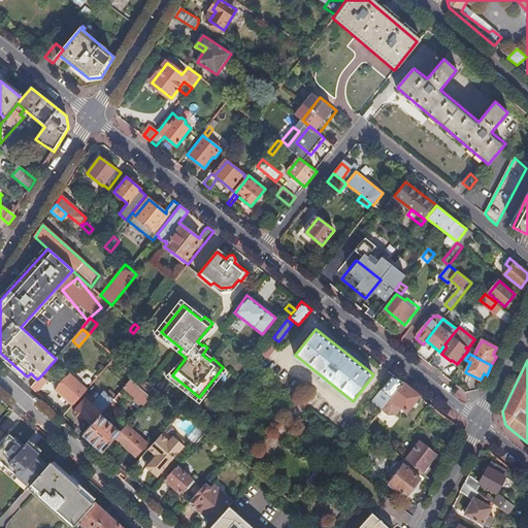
[(56,391),(73,405),(88,390),(70,374),(56,391)]
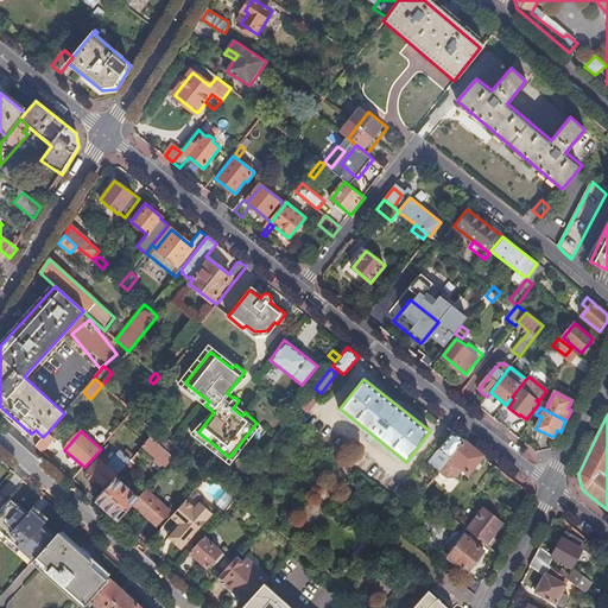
[(463,439),(453,431),(435,454),(443,461),(442,463),(443,466),(447,462),(463,439)]
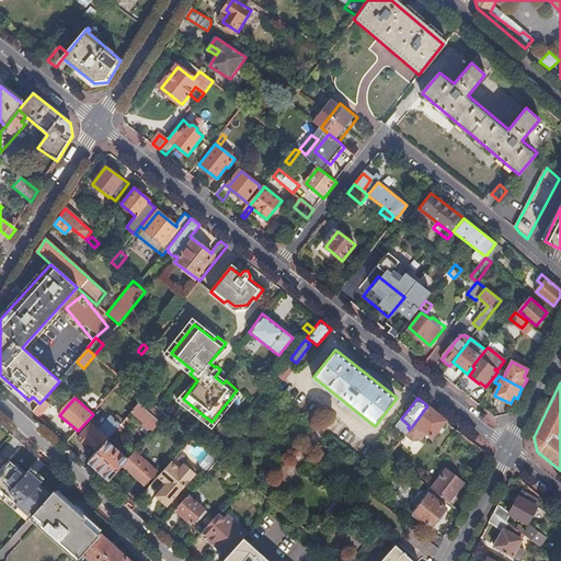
[(39,403),(33,412),(39,418),(50,404),(44,399),(39,403)]
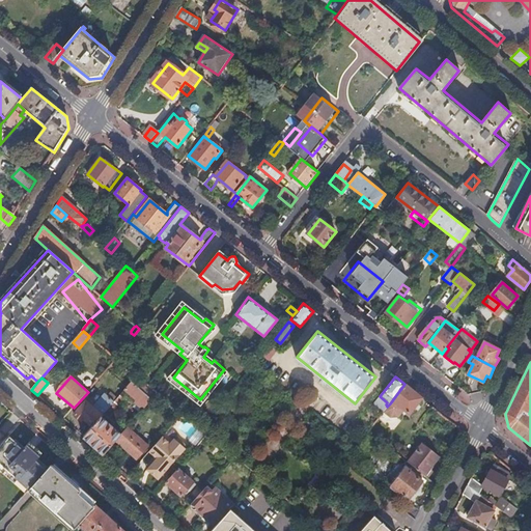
[(151,399),(132,382),(120,395),(124,398),(127,396),(142,410),(151,399)]
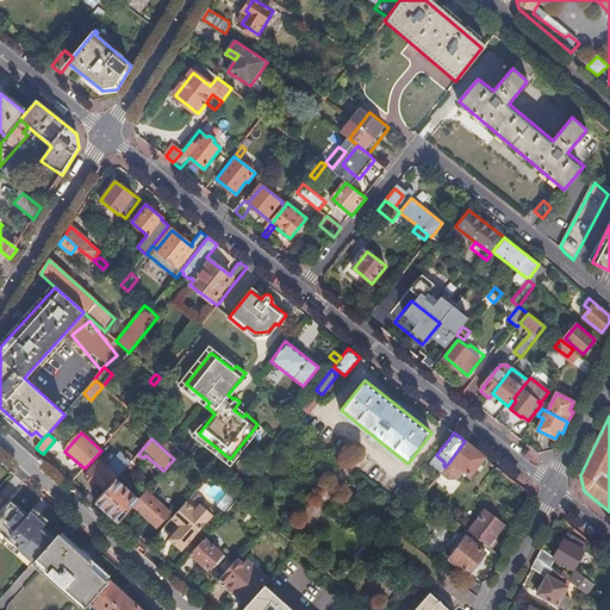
[(465,441),(448,464),(452,466),(454,462),(471,474),(485,456),(465,441)]
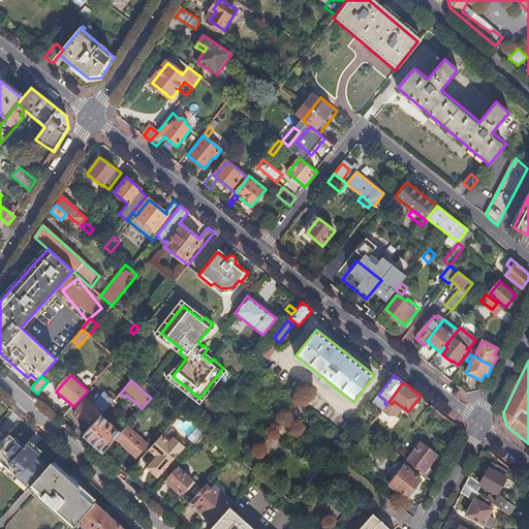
[(84,417),(93,425),(101,415),(105,409),(114,401),(105,393),(94,407),(86,400),(74,413),(82,419),(84,417)]
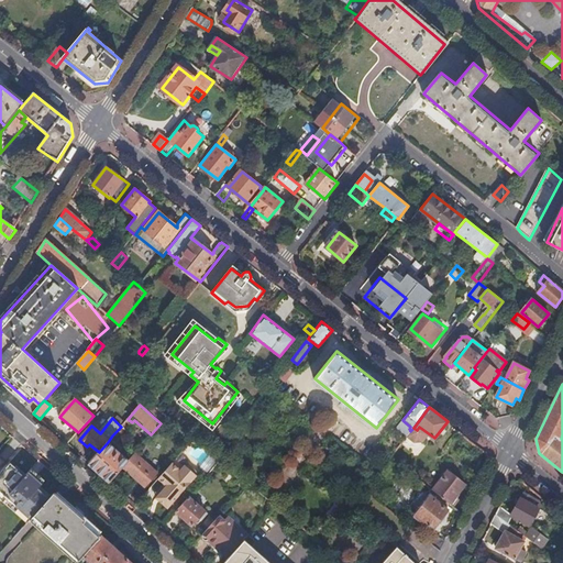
[(129,427),(124,422),(121,427),(112,435),(117,440),(129,427)]
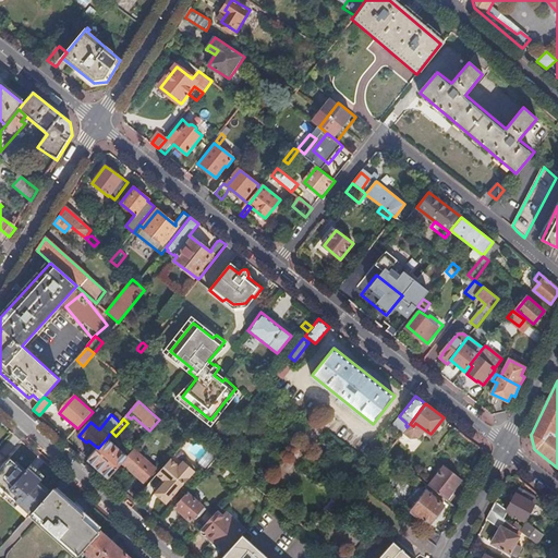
[(98,448),(88,459),(97,466),(108,477),(121,462),(126,456),(107,438),(98,448)]
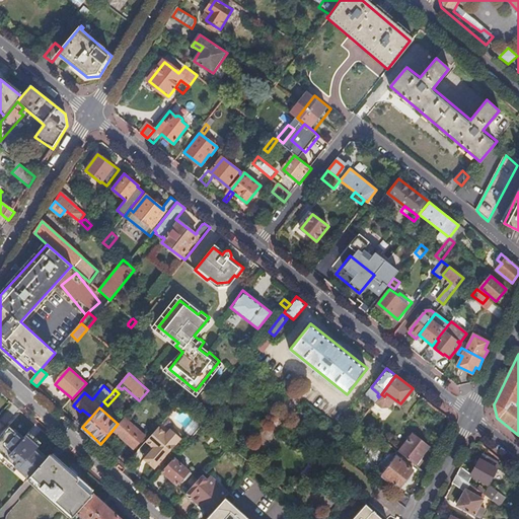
[(201,425),(180,408),(170,420),(190,437),(201,425)]
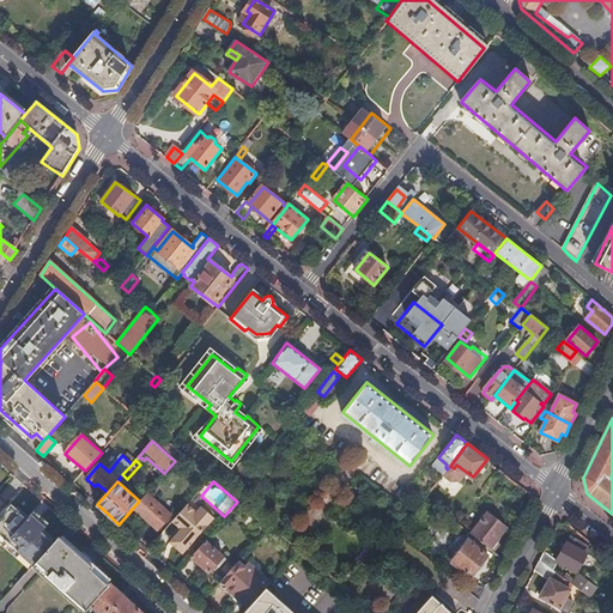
[(408,495),(408,496),(419,504),(420,503),(425,497),(426,497),(414,487),(408,495)]
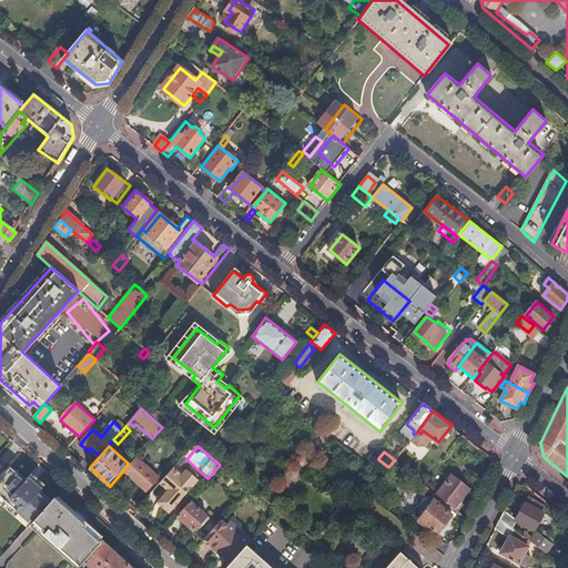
[(159,477),(135,456),(129,464),(123,470),(145,492),(159,477)]
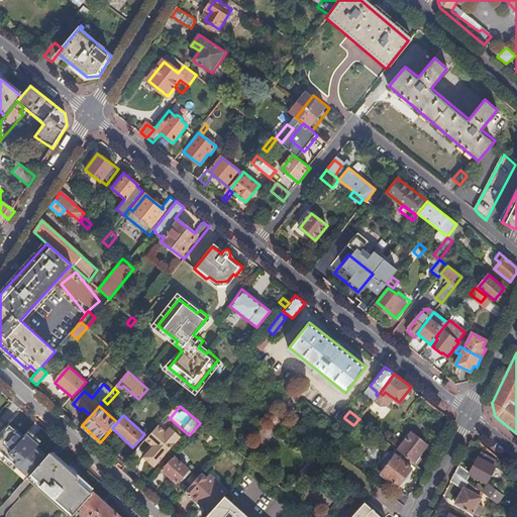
[(360,429),(364,424),(358,419),(354,424),(360,429)]
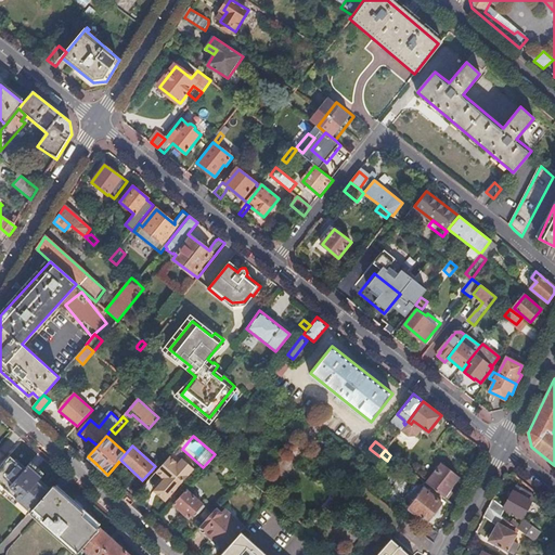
[(169,455),(156,472),(163,478),(157,485),(162,489),(157,493),(165,501),(194,468),(193,467),(193,464),(186,459),(183,459),(182,457),(177,463),(169,455)]
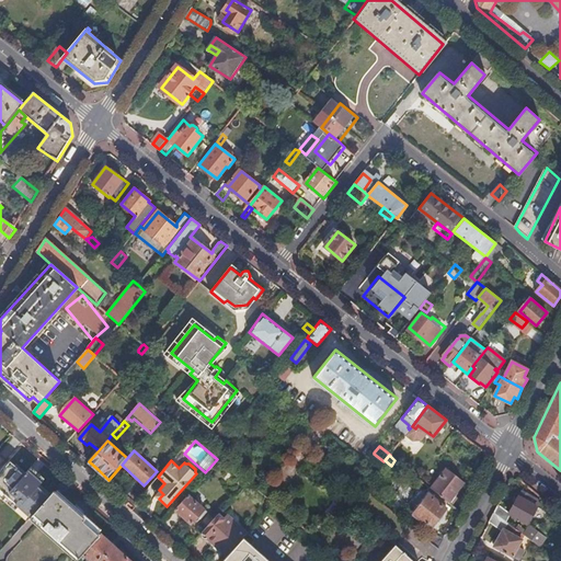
[(32,516),(41,506),(49,496),(38,487),(43,482),(30,470),(24,476),(10,462),(0,472),(0,489),(31,517),(32,516)]
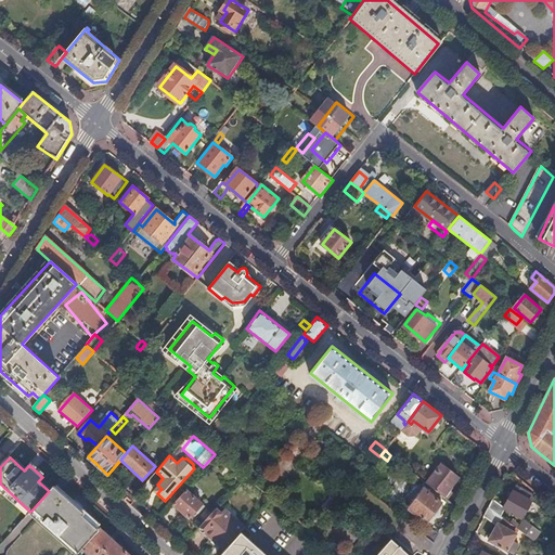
[(29,465),(42,477),(44,474),(31,463),(29,465)]
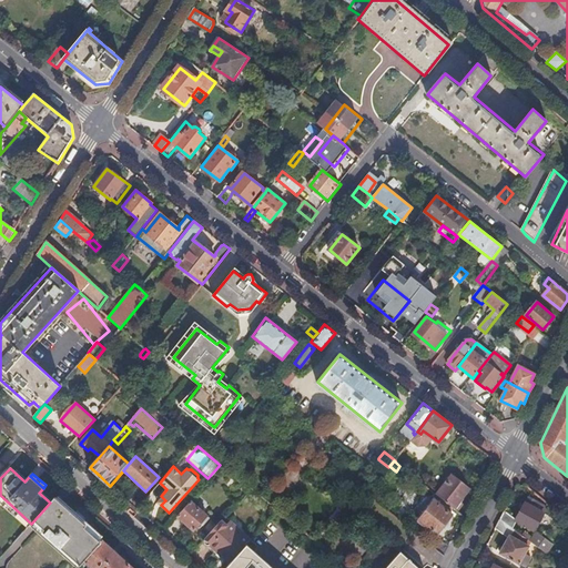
[(453,507),(455,509),(462,501),(460,500),(469,488),(452,474),(436,495),(439,497),(453,507)]
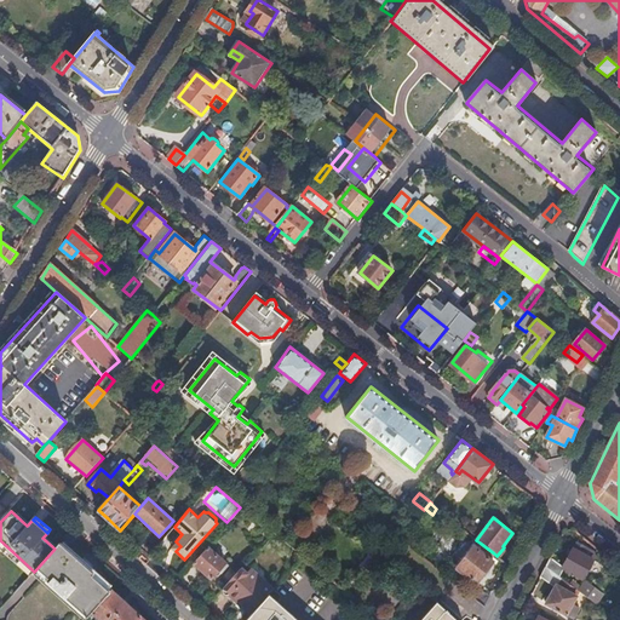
[(562,567),(550,558),(546,566),(560,577),(564,568),(583,579),(597,554),(585,547),(585,546),(578,541),(574,549),(573,549),(562,567)]
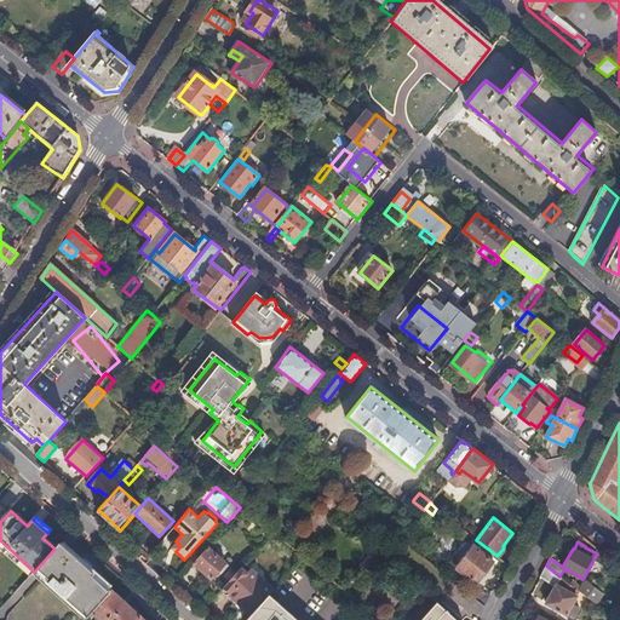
[(85,564),(59,543),(55,549),(45,560),(70,581),(85,564)]
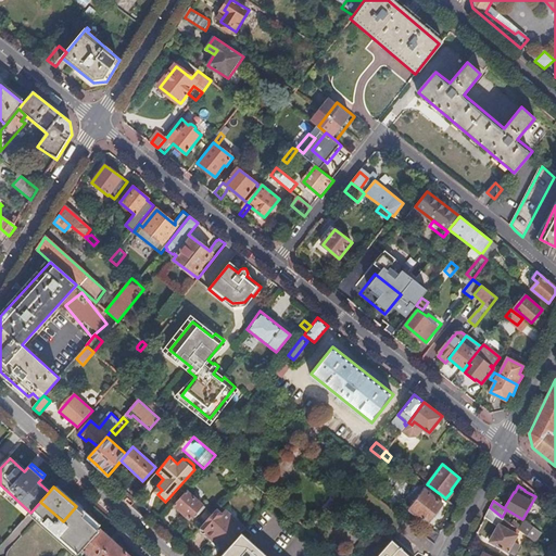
[(439,502),(443,496),(430,487),(427,492),(425,490),(409,508),(427,522),(441,503),(439,502)]
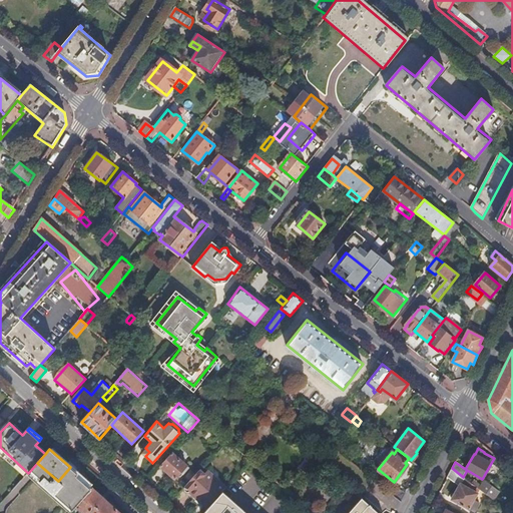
[(187,465),(172,452),(160,465),(175,478),(187,465)]
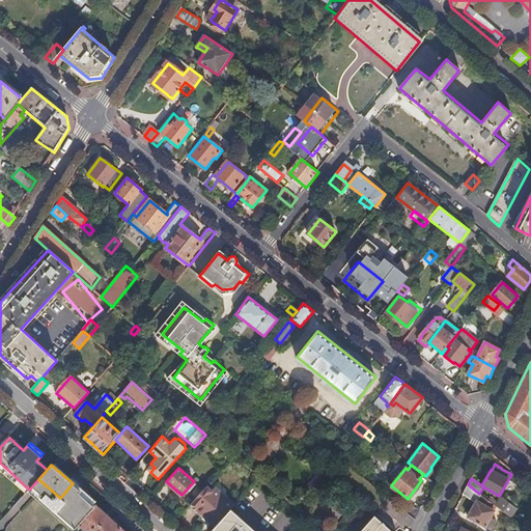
[(96,505),(73,483),(60,498),(38,479),(30,488),(75,529),(79,525),(96,505)]
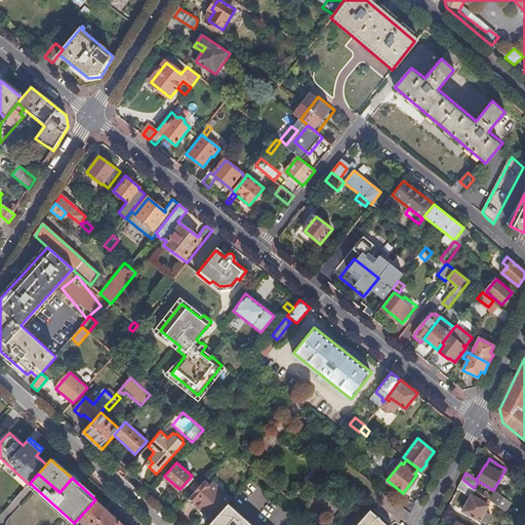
[(462,479),(458,487),(470,496),(462,511),(486,524),(491,514),(485,511),(490,500),(489,499),(474,488),(462,479)]
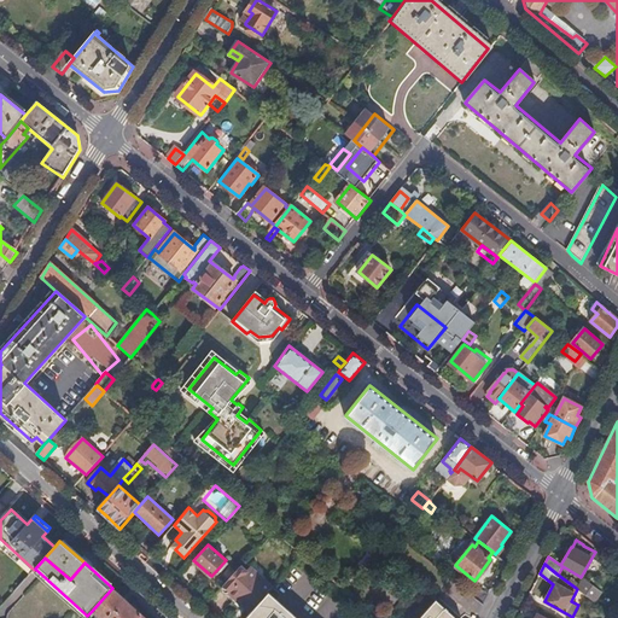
[(248,572),(242,566),(223,588),(223,592),(226,594),(229,593),(251,613),(269,593),(273,588),(251,569),(248,572)]
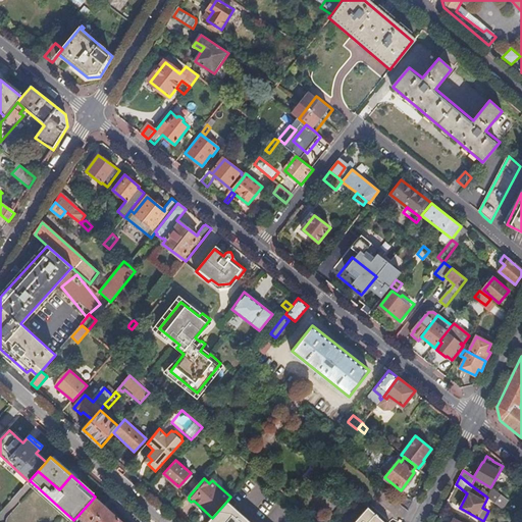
[(487,498),(502,508),(508,500),(493,488),(486,497),(487,498)]
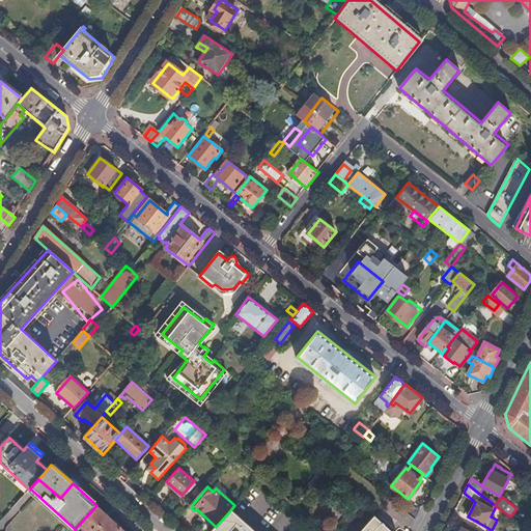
[(400,507),(415,519),(420,510),(416,508),(408,502),(406,502),(400,507)]
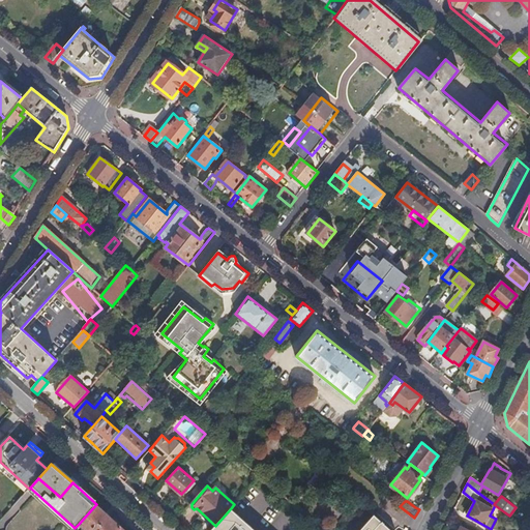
[(124,529),(96,504),(79,524),(86,529),(124,529)]
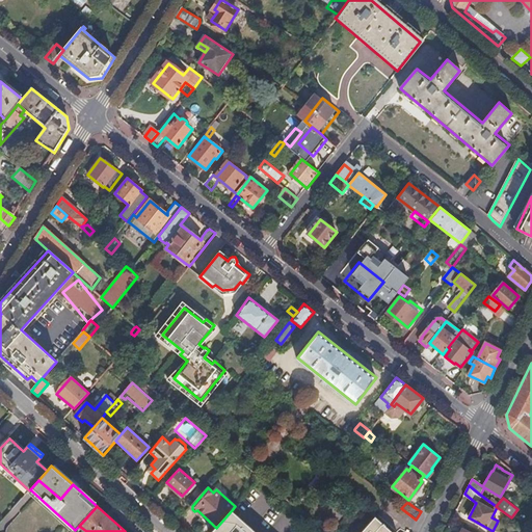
[(361,531),(255,531),(232,510),(216,528),(212,531),(393,531),(375,515),(361,531)]
